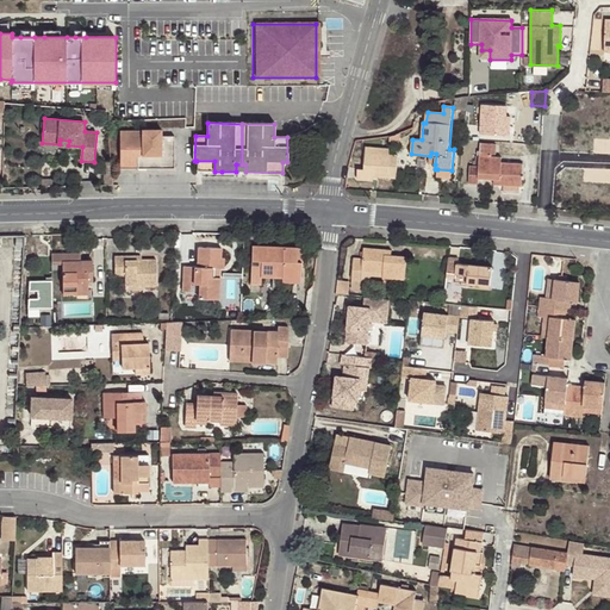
[(175,168),(175,134),(162,134),(162,130),(143,130),(143,132),(122,132),(122,168),(175,168)]
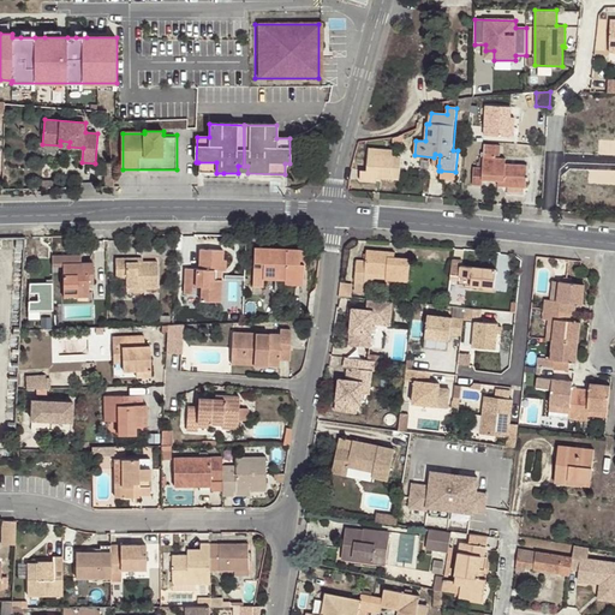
[(482,180),(499,181),(503,181),(503,186),(507,186),(524,187),(525,187),(526,166),(505,165),(505,160),(496,159),(496,155),(500,155),(500,145),(484,144),(483,168),(473,168),(473,184),(482,185),(482,180)]
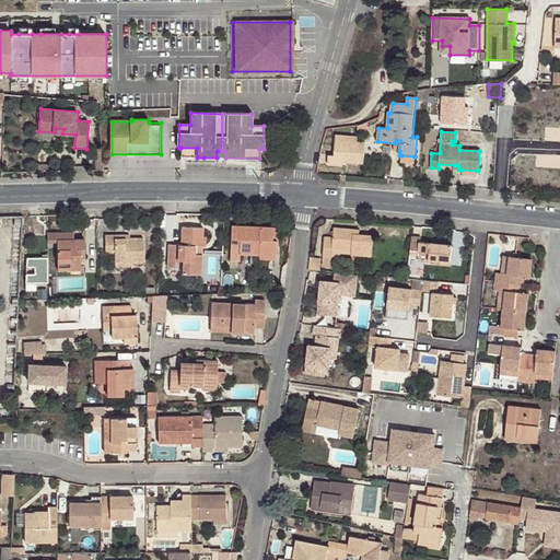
[(364,156),(365,143),(357,142),(357,138),(336,136),(334,154),(364,156)]
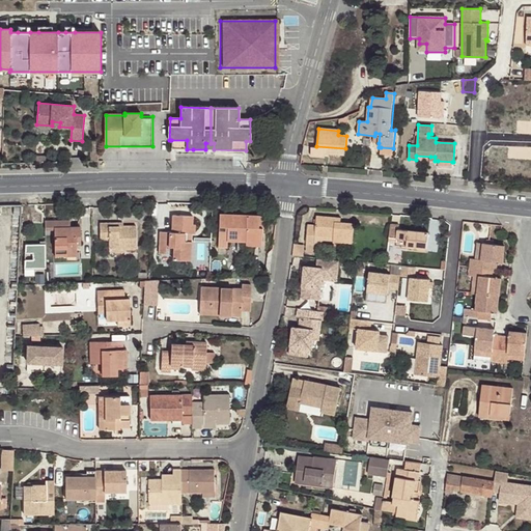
[(187,140),(171,140),(171,148),(187,149),(187,140)]
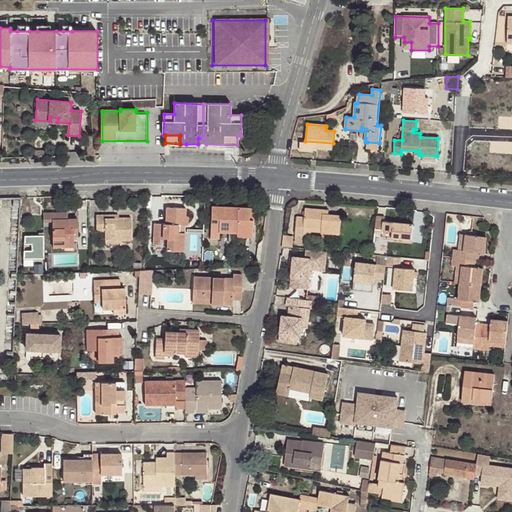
[(318,148),(332,149),(333,143),(305,141),(305,143),(300,142),(299,150),(313,151),(314,147),(314,144),(318,144),(318,148)]
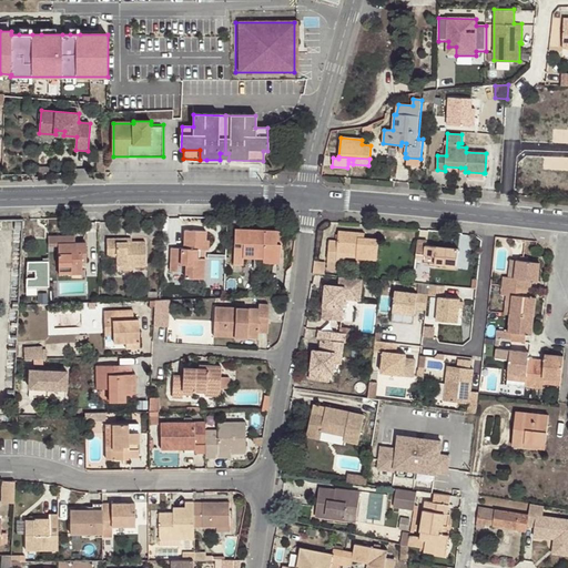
[(243,257),(263,259),(280,260),(281,243),(276,244),(277,231),(235,229),(234,264),(243,264),(243,257)]
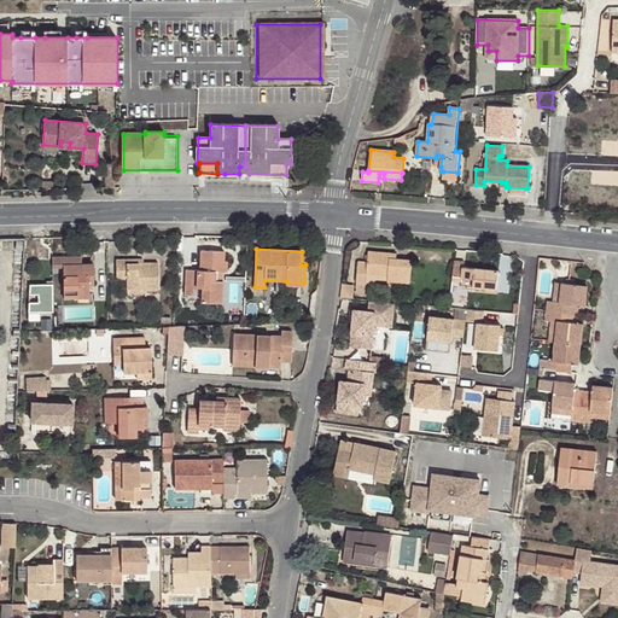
[(217,272),(223,272),(226,272),(226,261),(223,261),(223,252),(202,251),(200,272),(186,270),(186,295),(193,296),(193,287),(203,287),(202,302),(222,302),(223,281),(216,281),(217,272)]
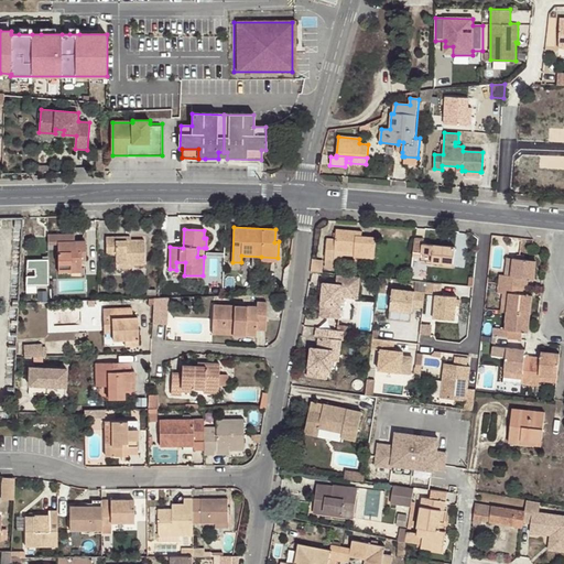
[(354,252),(354,257),(375,258),(376,238),(361,237),(356,236),(356,231),(336,229),(336,239),(327,238),(325,268),(333,268),(334,258),(335,251),(354,252)]
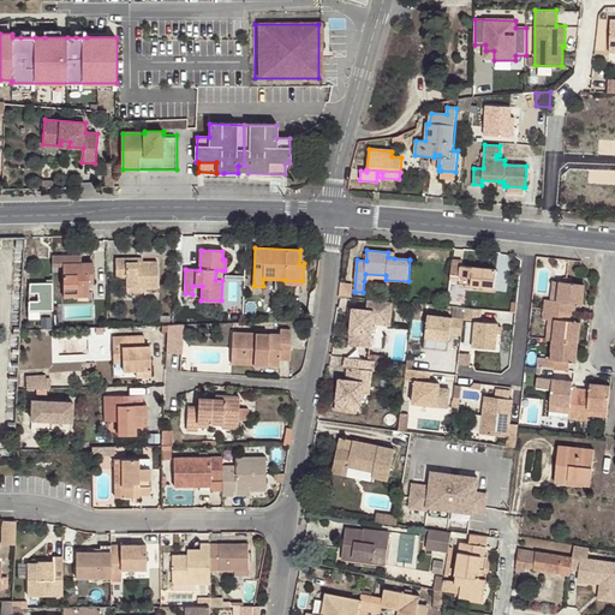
[(77,292),(88,292),(88,284),(93,284),(93,263),(81,263),(79,256),(53,256),(54,266),(64,266),(64,297),(77,297),(77,292)]
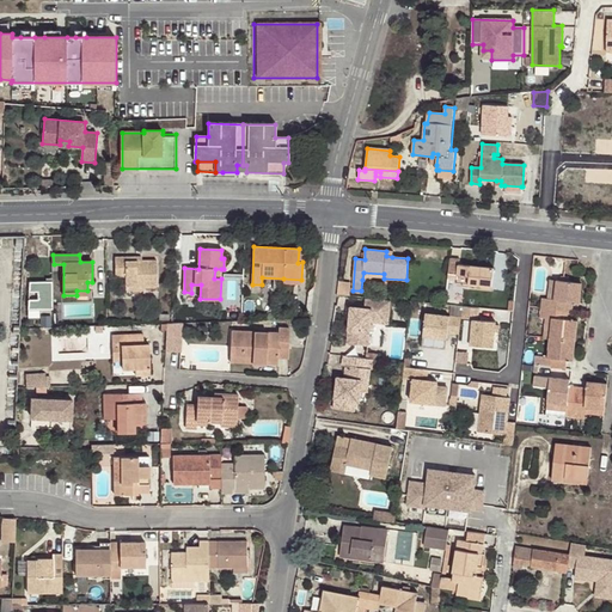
[(127,261),(127,257),(116,257),(116,276),(126,276),(126,289),(157,289),(157,261),(141,261),(127,261)]
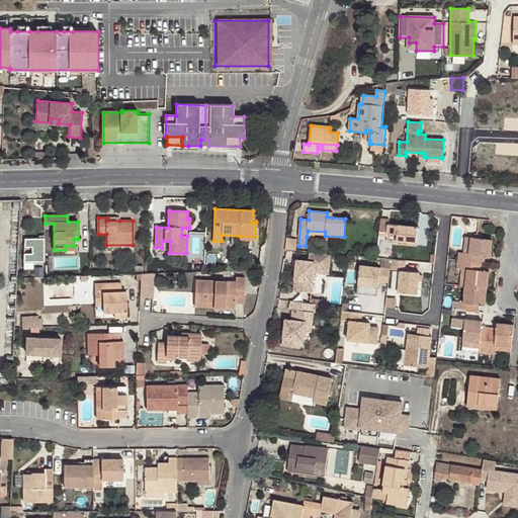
[(390,221),(381,219),(379,236),(387,236),(386,240),(417,243),(418,227),(389,224),(390,221)]
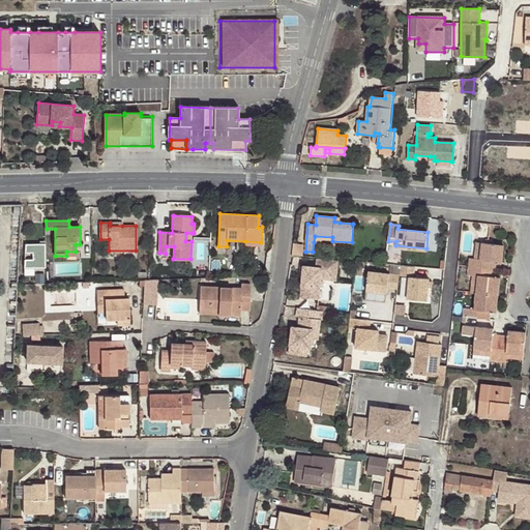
[(34,266),(47,266),(47,242),(25,241),(25,273),(34,273),(34,266)]
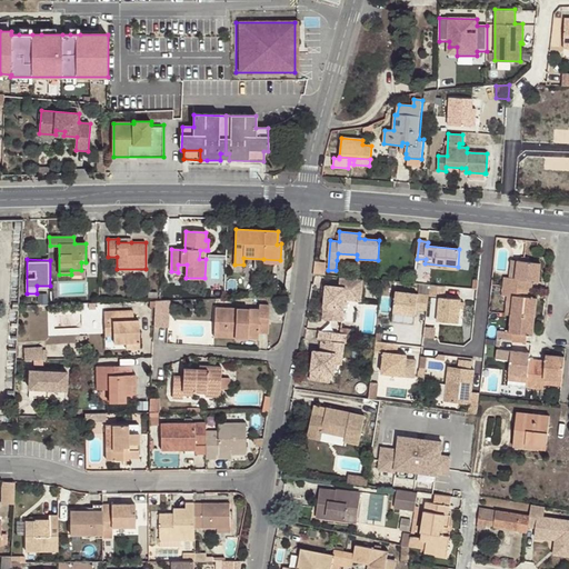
[(326,262),(316,261),(315,270),(313,275),(325,276),(326,262)]
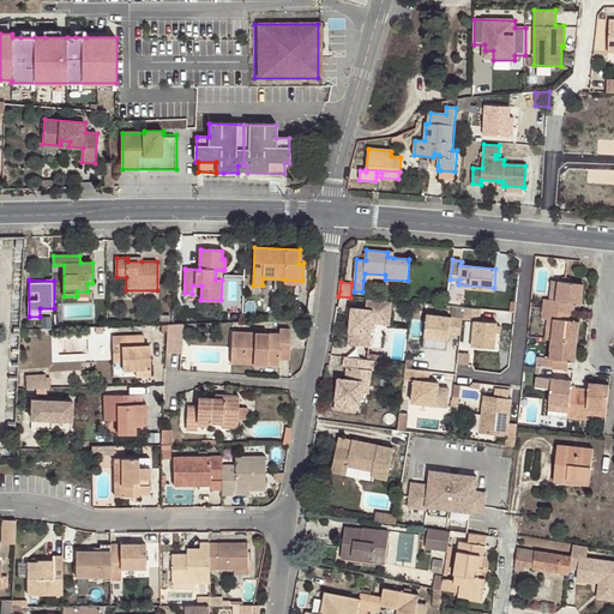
[(581,304),(583,284),(558,282),(555,300),(549,299),(543,299),(542,308),(569,312),(570,304),(576,304),(581,304)]
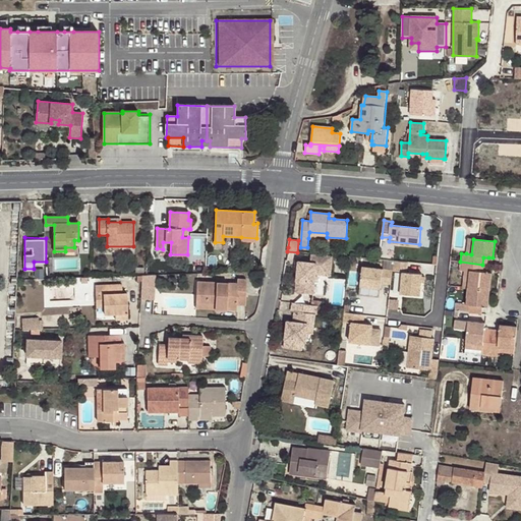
[(311,263),(299,261),(298,272),(296,292),(313,294),(317,270),(325,270),(326,265),(333,266),(334,256),(312,253),(311,263)]
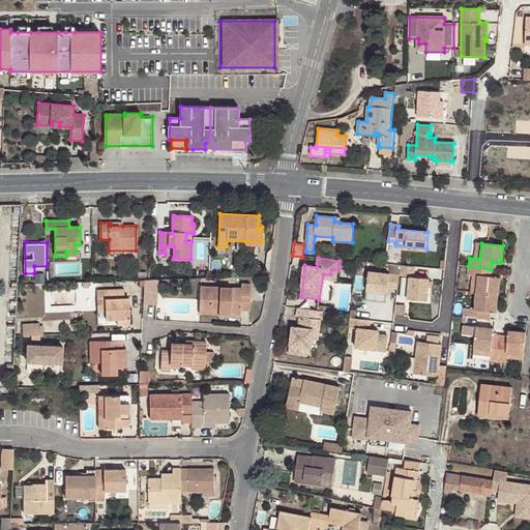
[(414,267),(400,265),(399,274),(399,275),(409,276),(406,299),(425,301),(428,288),(429,282),(429,280),(413,276),(414,267)]
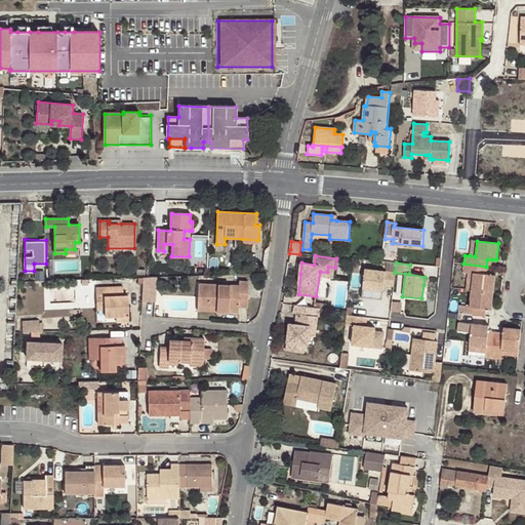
[(485,274),(486,267),(463,264),(462,272),(469,273),(474,273),(472,290),(493,292),(495,275),(490,275),(485,274)]
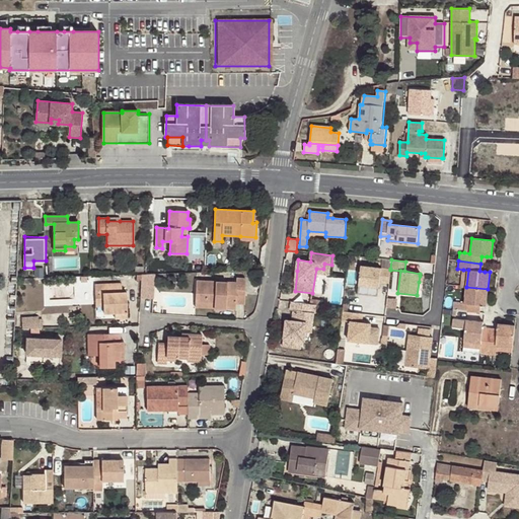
[(388,283),(390,269),(360,265),(358,285),(378,287),(379,282),(388,283)]
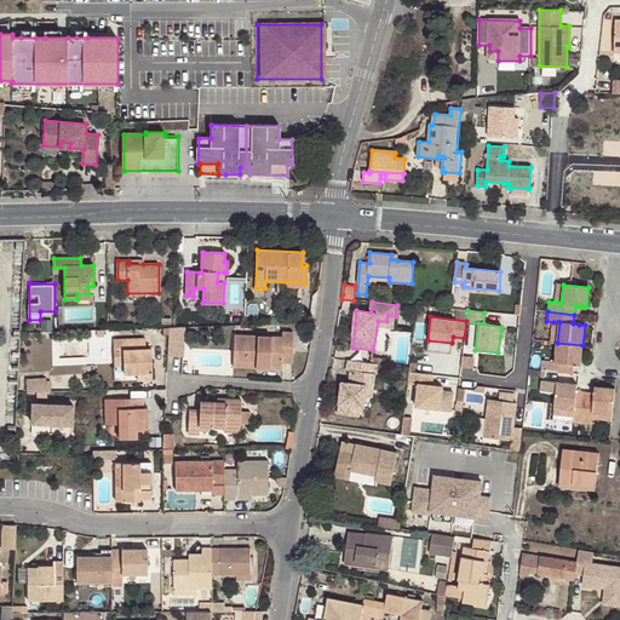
[(168,326),(168,355),(185,355),(185,326),(168,326)]
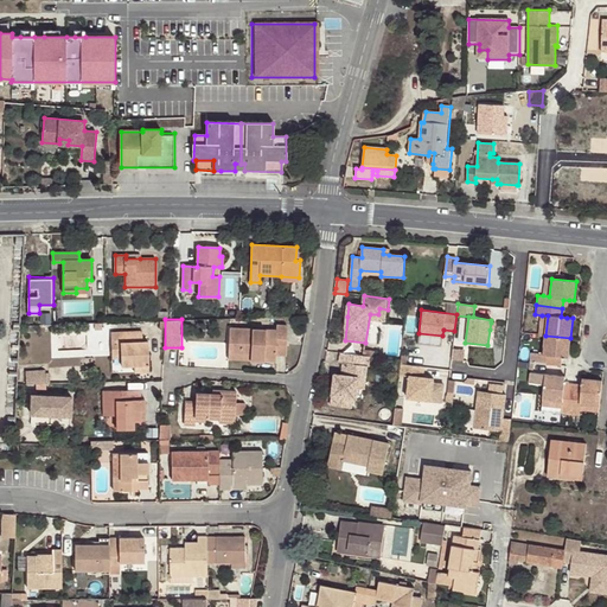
[(230,328),(229,352),(251,353),(250,359),(276,362),(276,353),(278,344),(287,344),(287,326),(278,325),(276,331),(230,328)]
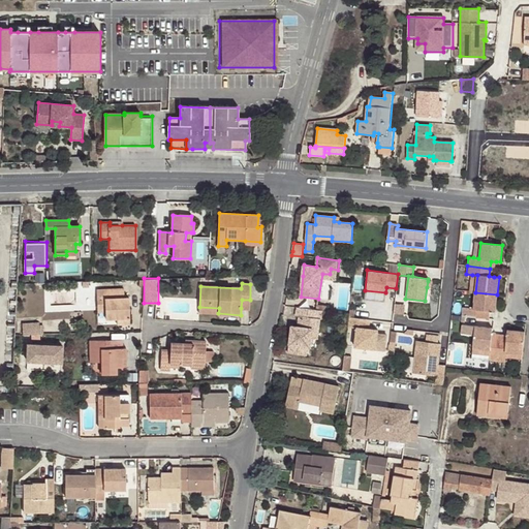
[(97,289),(97,308),(105,308),(105,311),(105,318),(117,318),(117,324),(130,323),(129,306),(125,306),(124,298),(124,289),(97,289)]
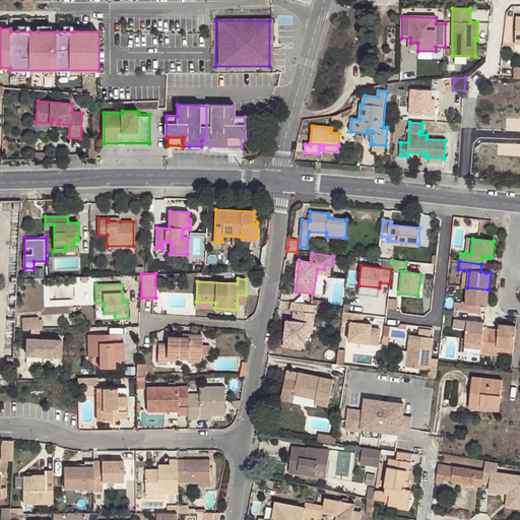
[(486,307),(489,289),(467,287),(464,312),(476,313),(477,306),(481,307),(486,307)]
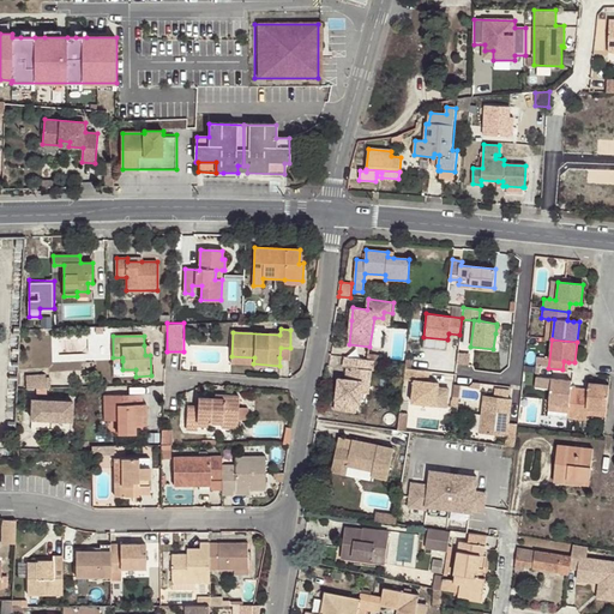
[(289,359),(290,348),(281,348),(280,357),(289,359)]
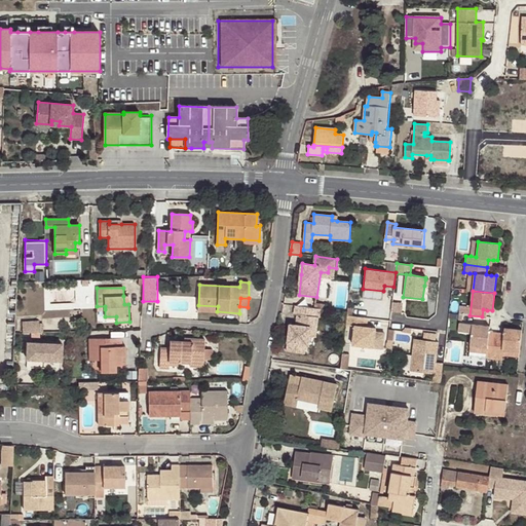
[(318,308),(295,305),(294,314),(298,314),(301,314),(300,325),(296,325),(291,324),(288,351),(300,352),(301,344),(306,345),(309,345),(310,336),(311,327),(317,328),(318,316),(317,316),(318,308)]
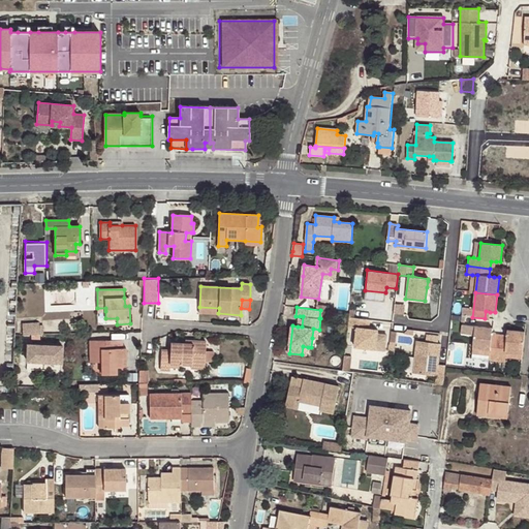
[(370,320),(349,317),(348,327),(356,329),(354,347),(375,349),(378,331),(369,330),(370,320)]
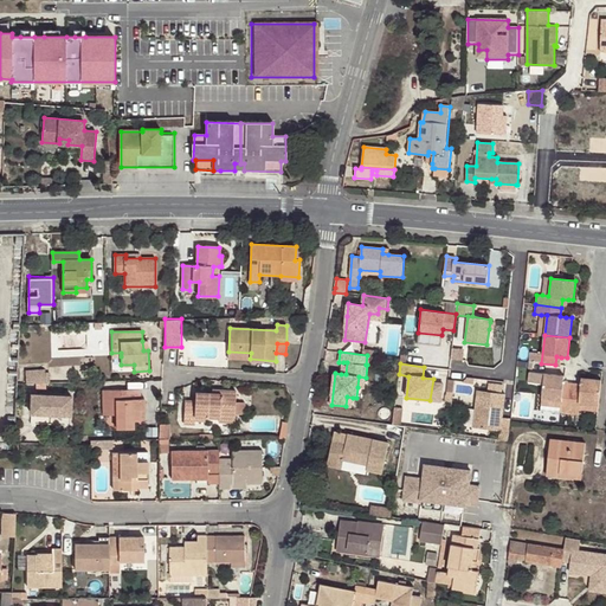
[(46,367),(26,368),(26,387),(47,386),(46,367)]
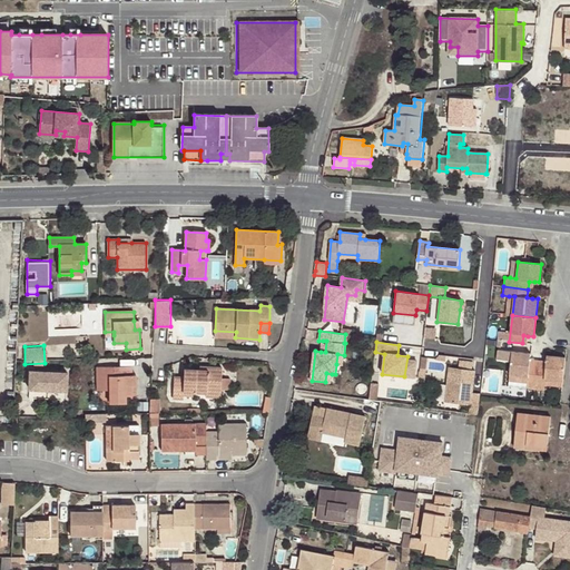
[(530,360),(531,354),(498,350),(497,360),(511,361),(509,381),(527,383),(526,389),(544,391),(544,385),(562,387),(566,357),(547,355),(547,361),(546,366),(538,365),(539,360),(530,360)]
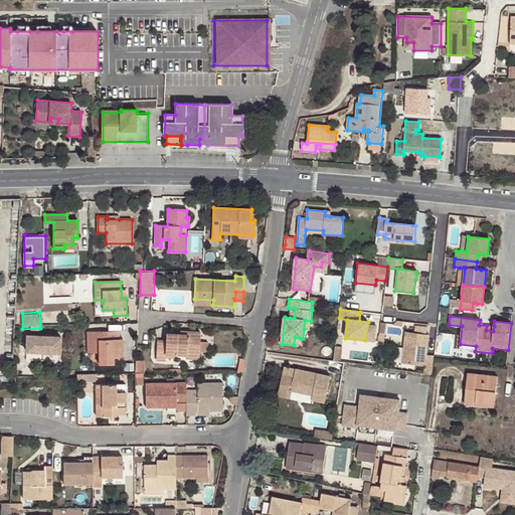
[(119,348),(123,348),(122,339),(119,339),(119,332),(88,332),(88,354),(99,354),(99,365),(113,365),(113,357),(119,357),(119,353),(119,348)]
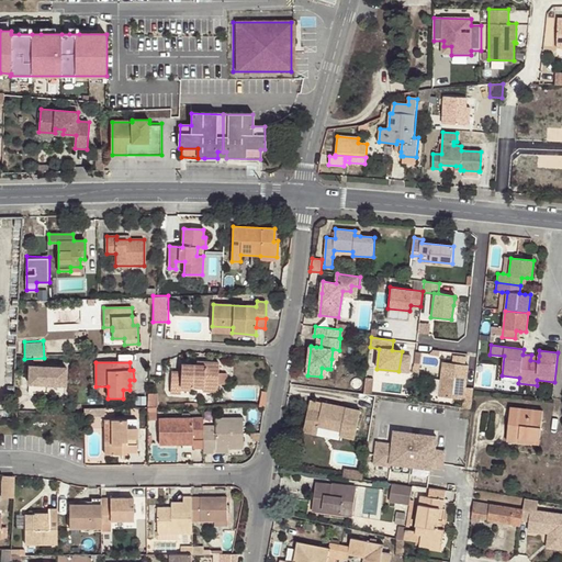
[(218,362),(204,362),(204,364),(197,364),(181,364),(181,372),(171,372),(170,392),(180,393),(180,391),(180,386),(190,386),(203,388),(204,384),(217,385),(218,362)]
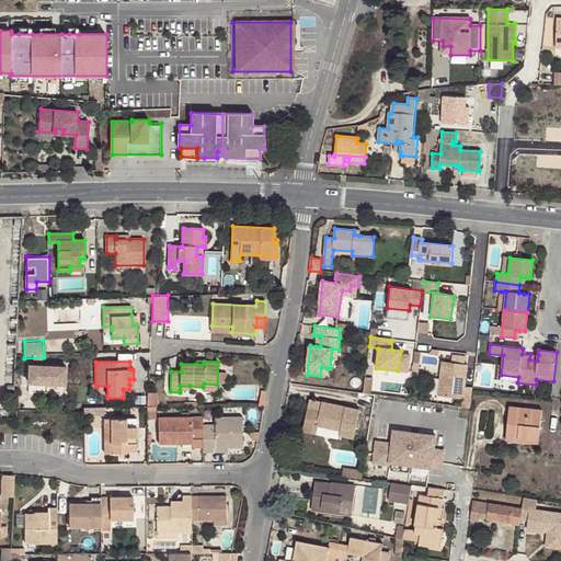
[(462,402),(461,410),(471,412),(472,391),(465,390),(467,367),(442,364),(438,399),(462,402)]
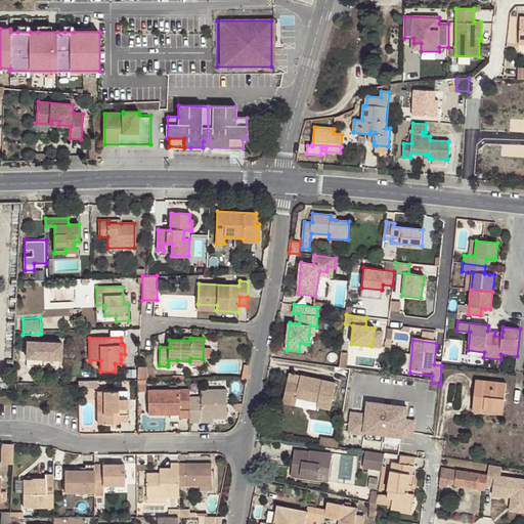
[(61,343),(27,341),(26,357),(60,360),(61,343)]
